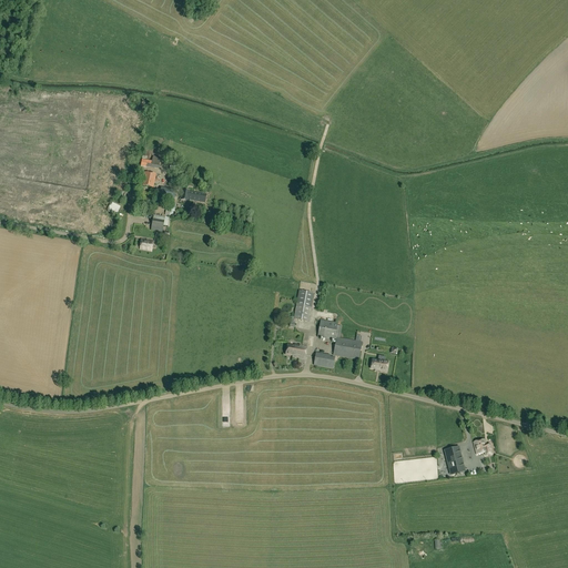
[(142,160),(141,166),(146,168),(146,166),(159,169),(161,159),(153,156),(153,161),(146,160),(146,161),(142,160)]
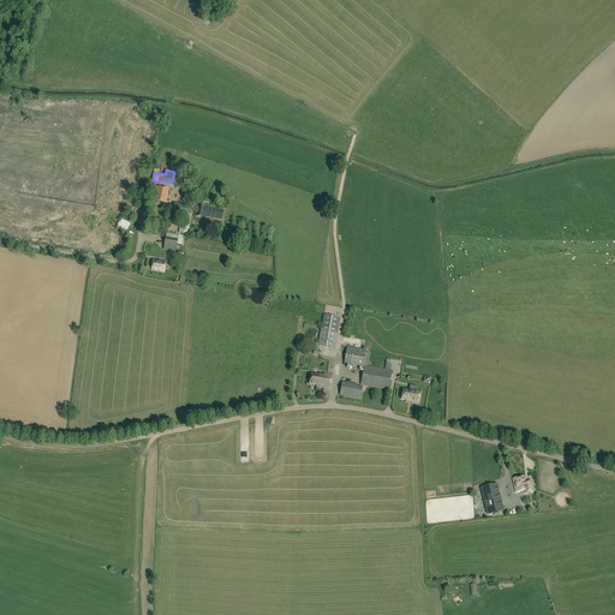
[(192,195),(190,195),(192,178),(184,177),(183,184),(184,184),(181,196),(183,196),(183,199),(192,202),(192,195)]
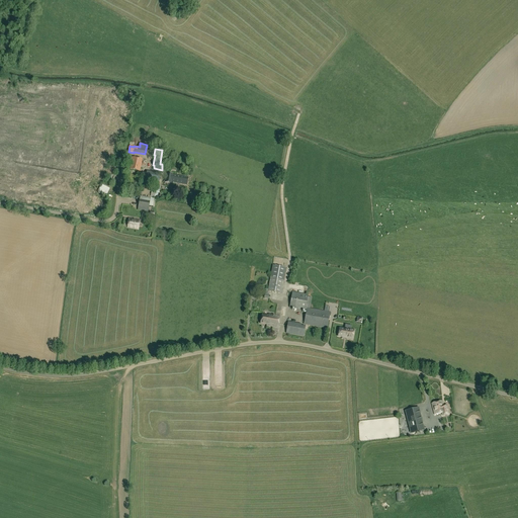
[(140,171),(142,159),(133,158),(132,160),(128,160),(127,162),(132,163),(131,169),(140,171)]
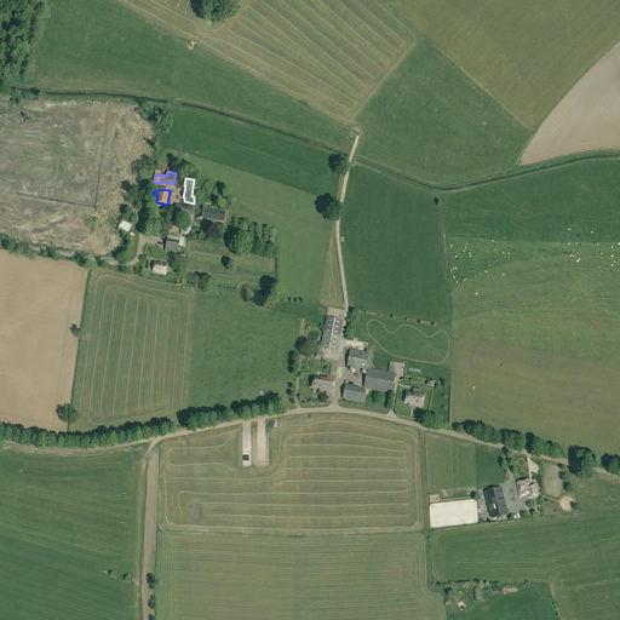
[(190,218),(193,207),(176,205),(174,216),(190,218)]
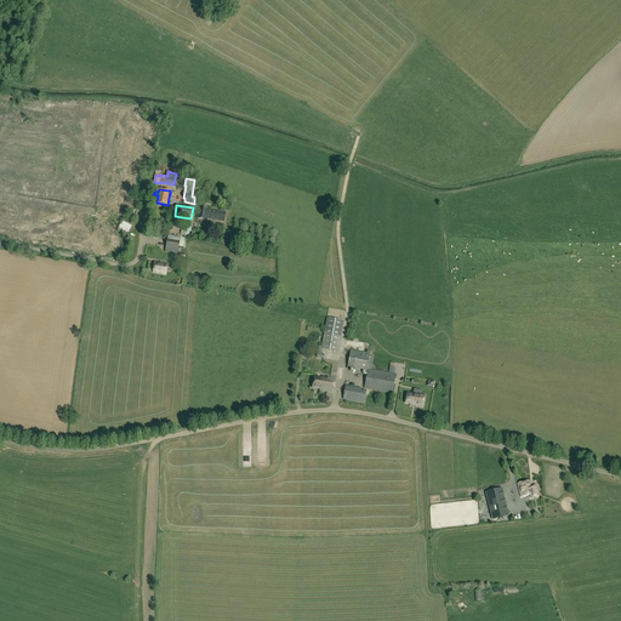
[(199,209),(198,217),(223,222),(224,214),(199,209)]
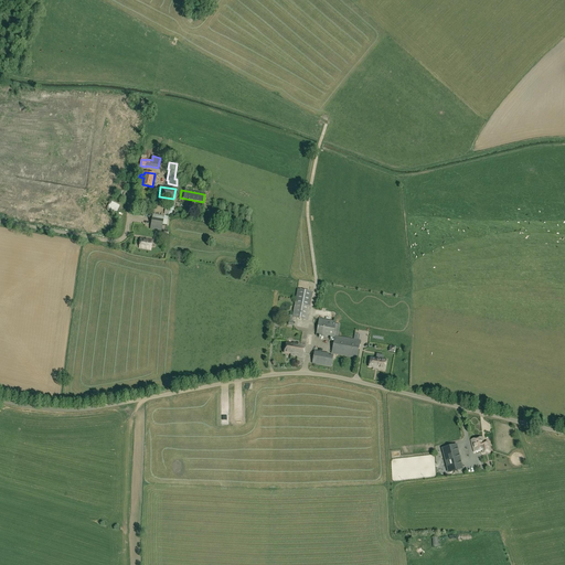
[(166,215),(172,216),(174,202),(168,201),(166,215)]
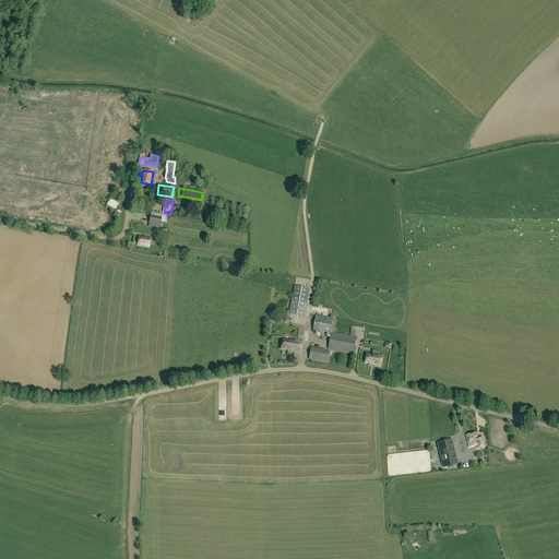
[(166,215),(151,212),(150,223),(161,225),(161,223),(165,223),(166,215)]
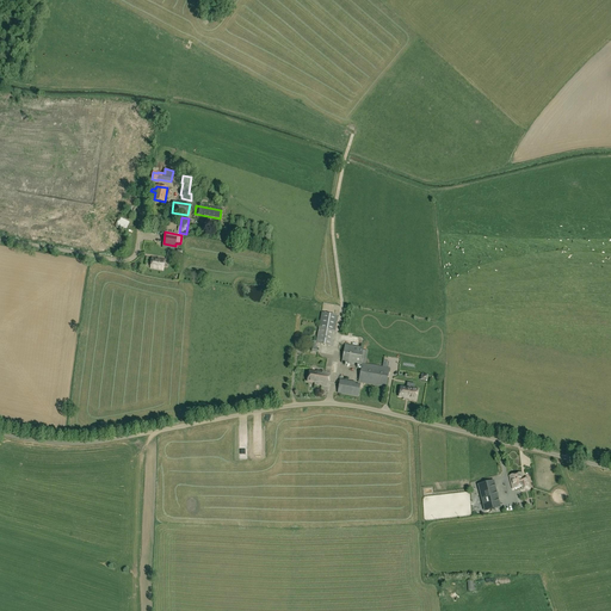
[(165,260),(152,258),(150,269),(164,271),(165,260)]
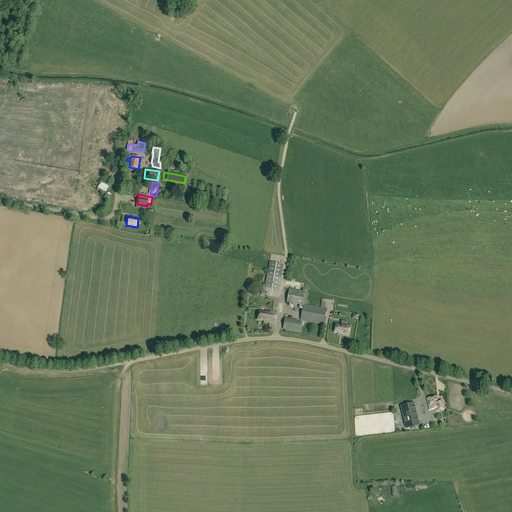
[(278,290),(280,277),(283,265),(270,262),(265,288),(278,290)]
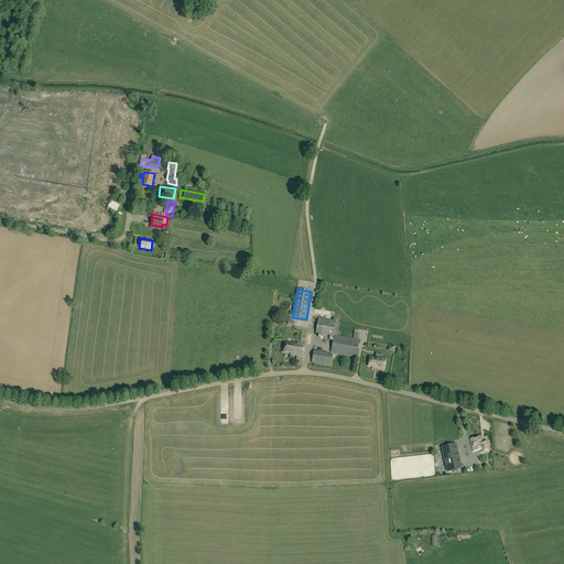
[(332,338),(335,324),(335,321),(318,318),(315,335),(332,338)]
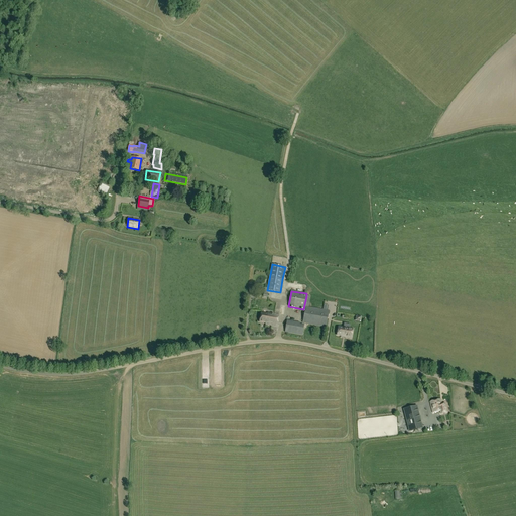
[(306,296),(303,309),(305,309),(302,323),(326,327),(329,311),(308,307),(310,296),(306,296)]
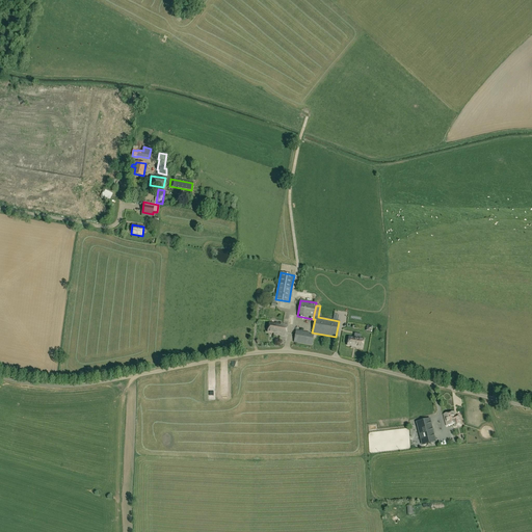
[(288,324),(277,323),(275,322),(274,324),(269,323),(267,333),(274,334),(274,335),(286,337),(288,324)]
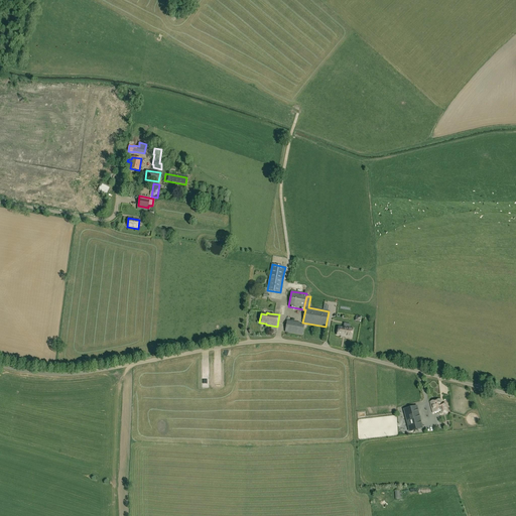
[(299,323),(287,320),(285,332),(302,335),(304,326),(299,325),(299,323)]
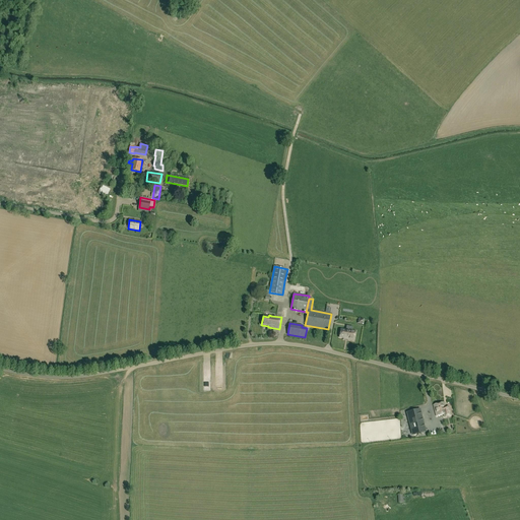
[(355,331),(345,329),(345,330),(341,329),(339,337),(344,338),(344,339),(353,340),(355,331)]
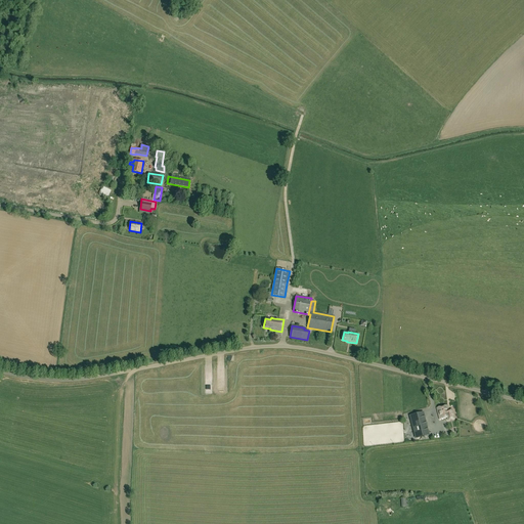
[(217,382),(226,382),(227,362),(231,363),(231,358),(227,358),(227,353),(223,353),(223,361),(224,361),(224,366),(217,366),(217,382)]
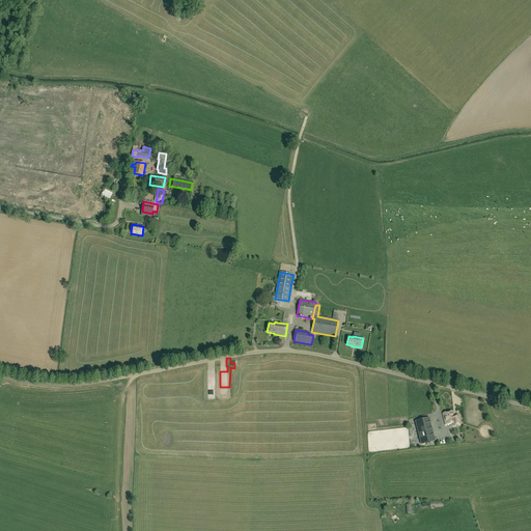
[(456,423),(456,421),(459,420),(458,416),(455,416),(454,411),(443,413),(446,425),(456,423)]
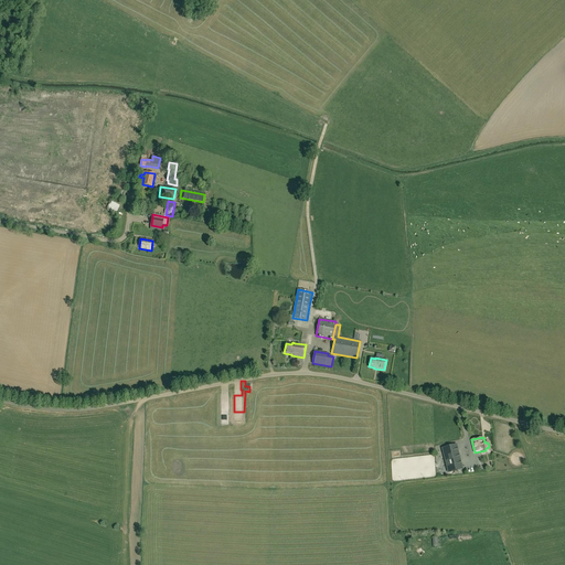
[(457,443),(458,452),(468,450),(466,440),(457,443)]
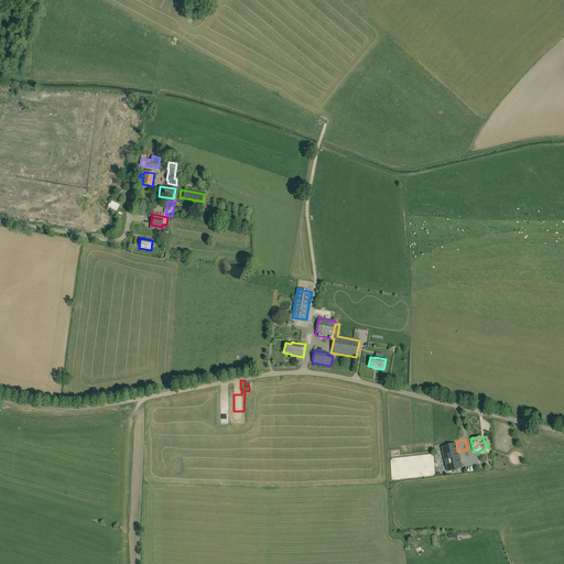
[(456,445),(443,448),(448,472),(462,468),(456,445)]
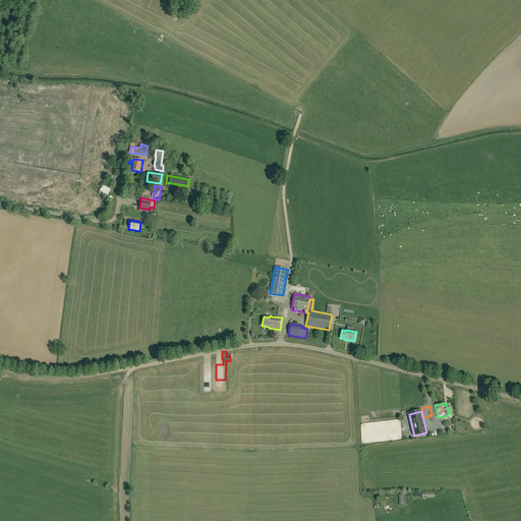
[(431,425),(435,425),(435,431),(443,430),(442,419),(431,420),(431,425)]
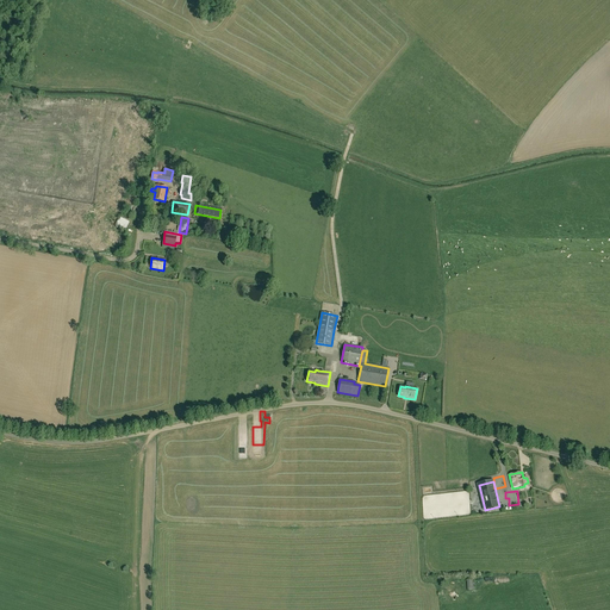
[(465,593),(449,595),(449,605),(465,604),(465,593)]
